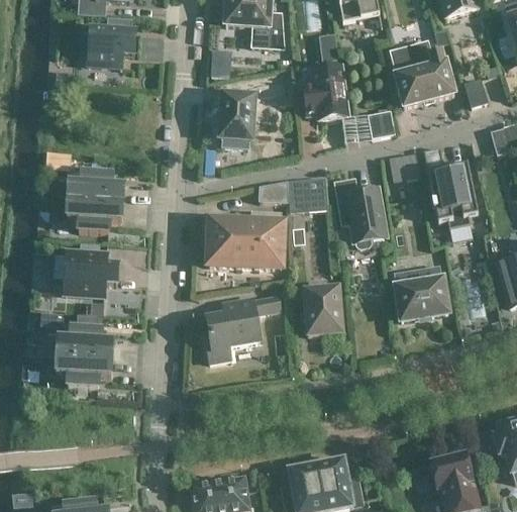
[(80,0),(78,14),(104,15),(105,0),(130,2),(130,0),(80,0)]
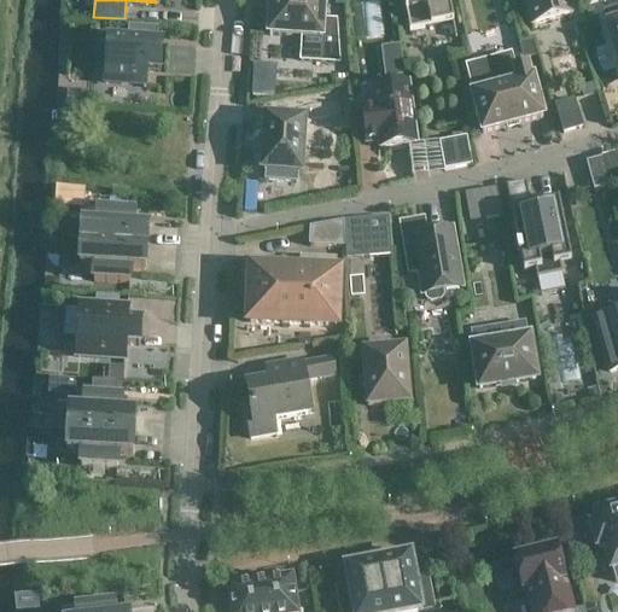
[(270,0),(268,30),(301,31),(299,56),(320,57),(339,58),(336,16),(324,16),(325,0),(270,0)]
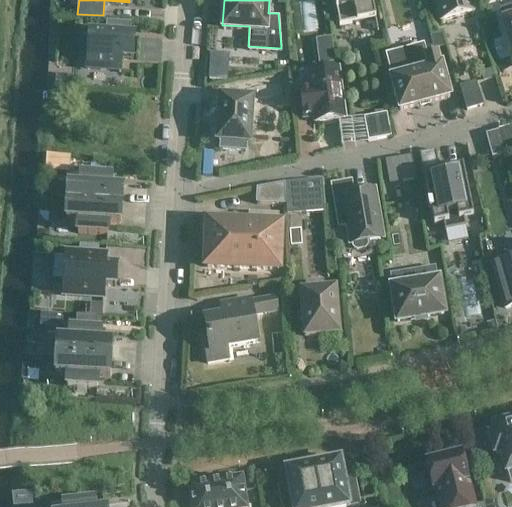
[(334,0),(339,22),(375,15),(377,28),(378,28),(372,0),(334,0)]
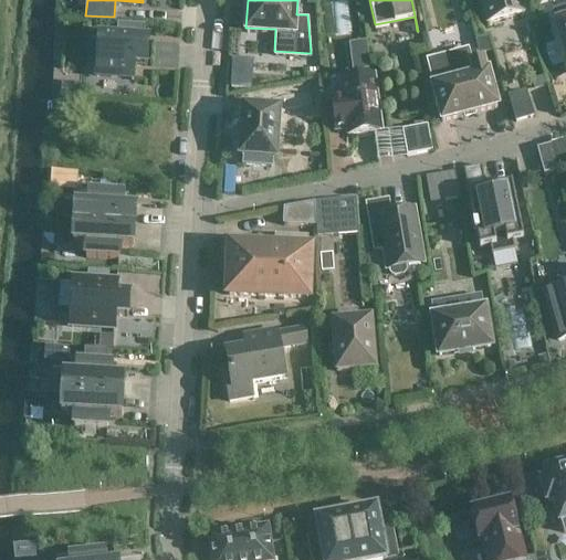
[(482,0),(488,19),(523,9),(521,0),(482,0)]
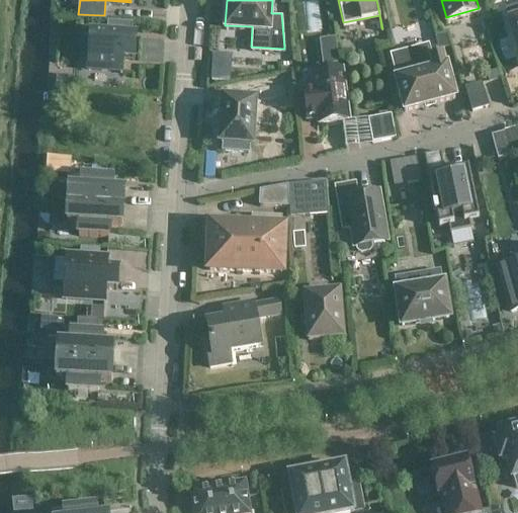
[(517,48),(517,13),(508,17),(517,48)]
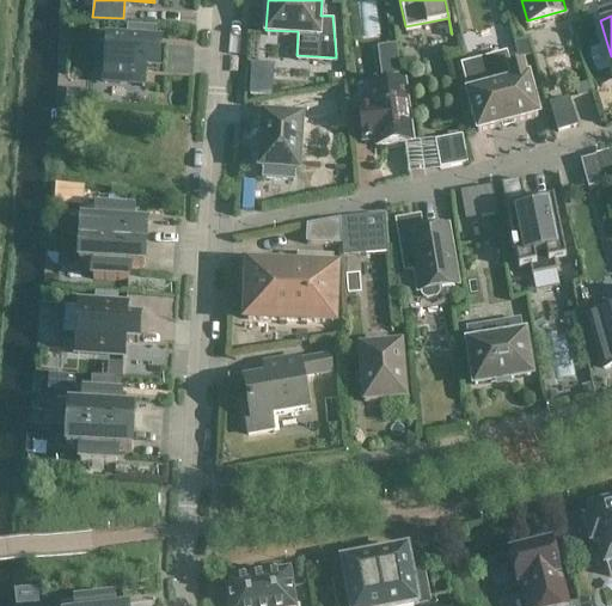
[(157,23),(127,22),(126,36),(106,35),(104,78),(144,80),(145,65),(159,66),(160,38),(155,38),(157,23)]
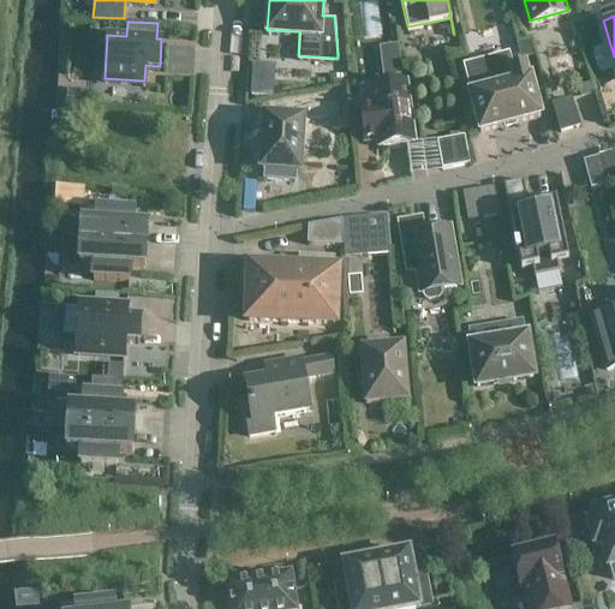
[(399,37),(381,39),(382,60),(400,59),(399,37)]
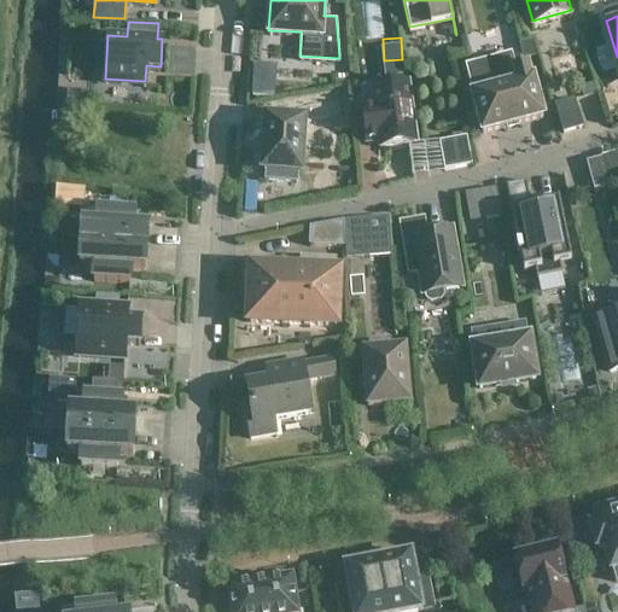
[(472,91),(482,128),(543,112),(532,74),(530,75),(526,62),(524,62),(524,63),(516,65),(516,64),(514,64),(511,50),(466,60),(474,89),(472,91)]
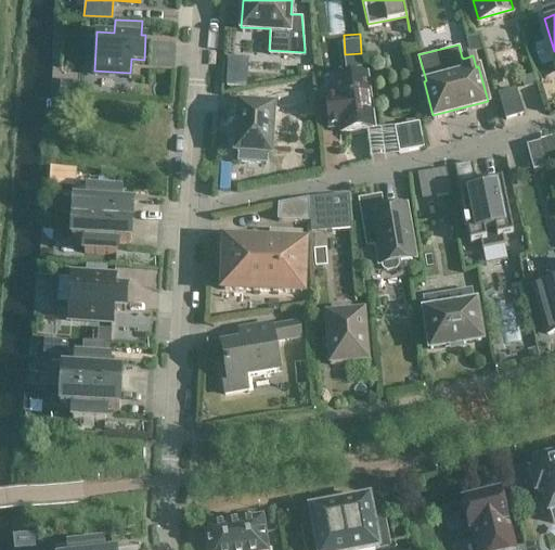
[(336,92),(325,93),(330,126),(340,124),(341,129),(374,125),(366,72),(334,76),(336,92)]
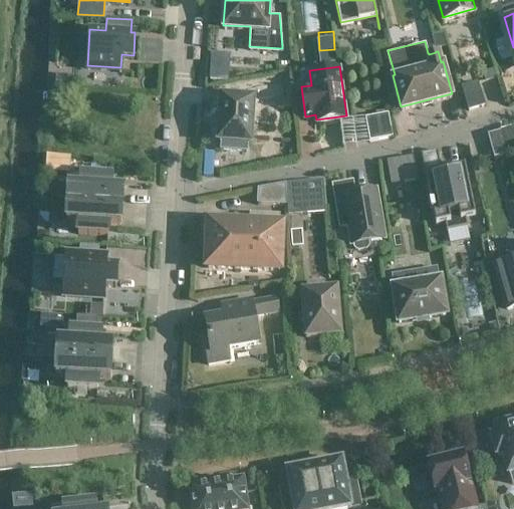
[(221,93),(218,139),(222,139),(221,146),(246,148),(247,140),(251,141),(253,95),(290,89),(283,70),(246,84),(245,94),(221,93)]
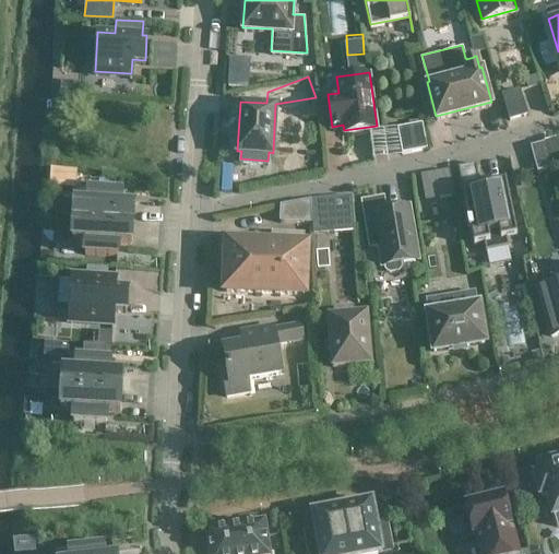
[(502,91),(510,116),(526,112),(519,86),(502,91)]
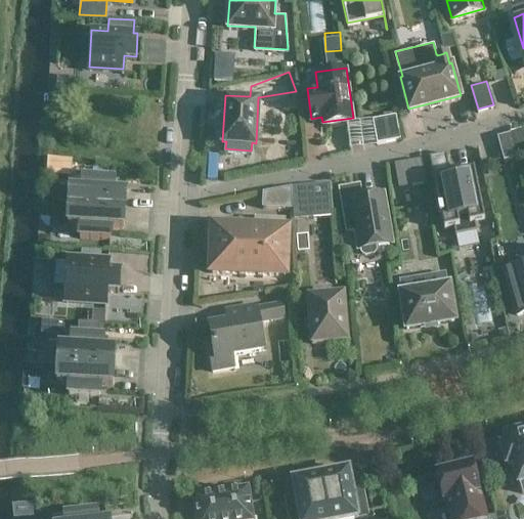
[(395,113),(373,117),(377,141),(400,137),(395,113)]
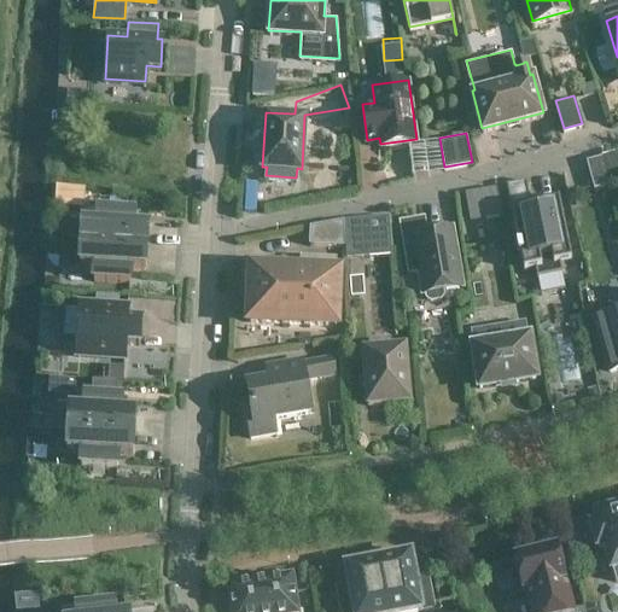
[(617,146),(602,151),(602,152),(611,180),(617,176),(617,146)]
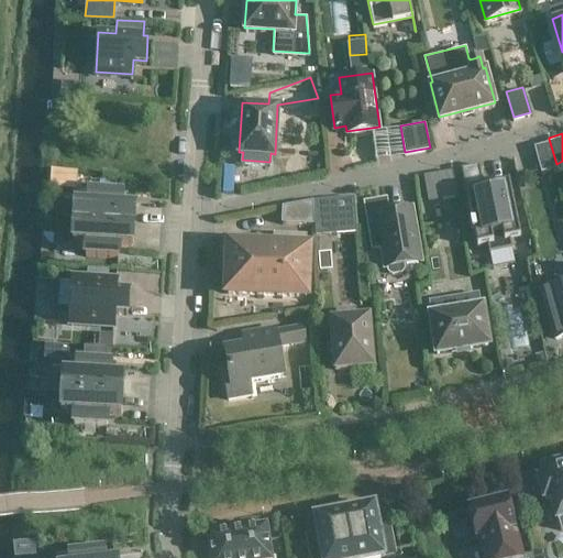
[(541,168),(556,164),(549,139),(533,143),(541,168)]
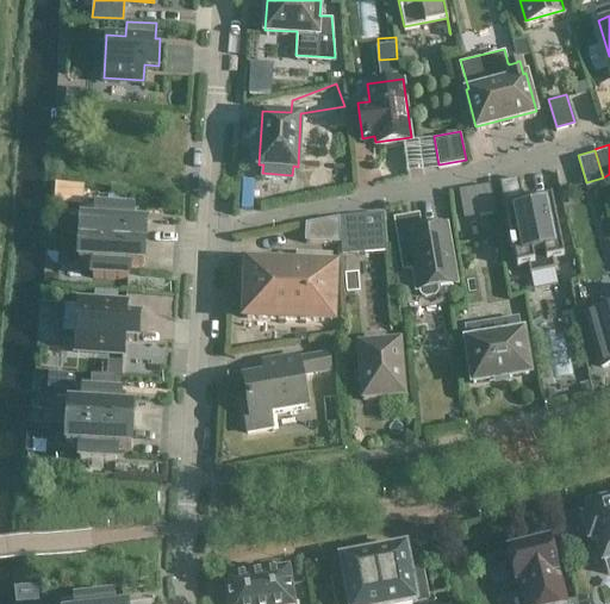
[(520,175),(499,179),(517,262),(528,260),(529,269),(554,265),(552,250),(562,248),(552,193),(524,199),(520,175)]
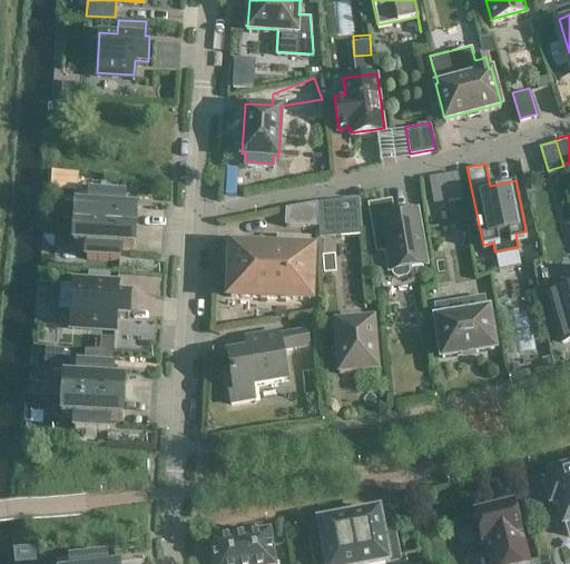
[(443,171),(448,197),(462,194),(458,169),(443,171)]
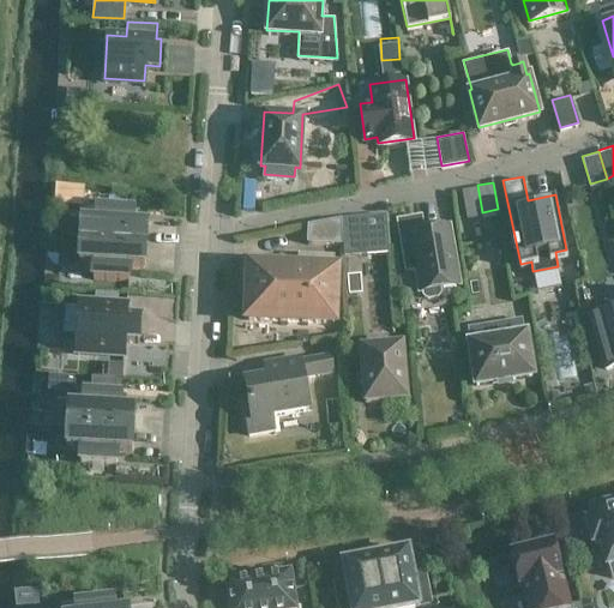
[(83,217),(82,238),(146,242),(148,221),(133,220),(133,206),(98,204),(97,218),(83,217)]
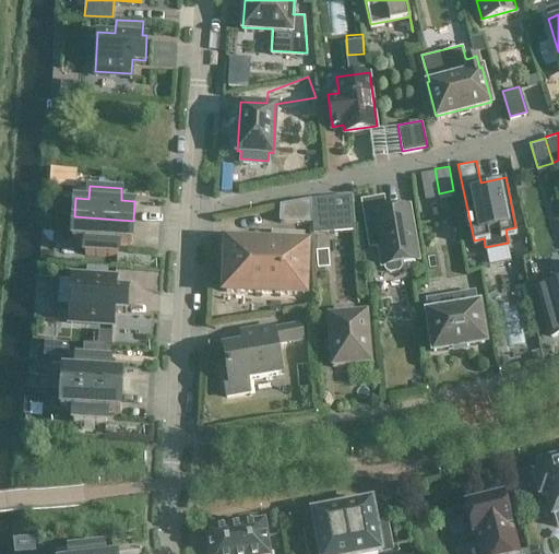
[(354,221),(352,192),(324,195),(326,223),(354,221)]
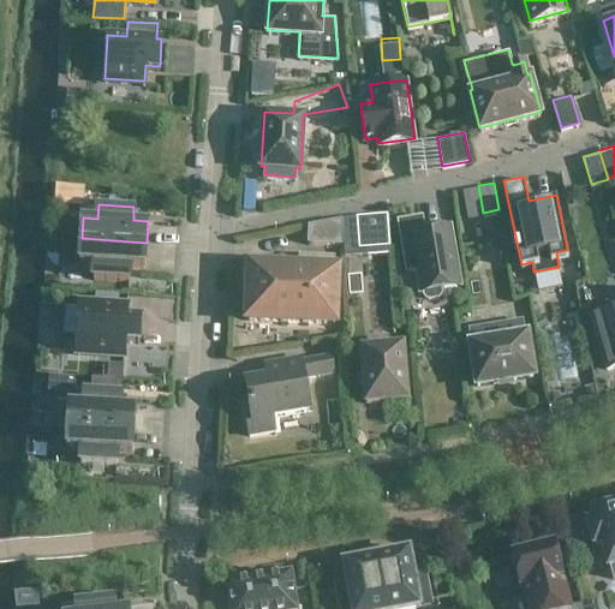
[(422,213),(398,216),(407,268),(417,266),(421,288),(422,287),(423,293),(429,297),(439,296),(442,290),(442,285),(459,281),(449,222),(424,227),(422,213)]
